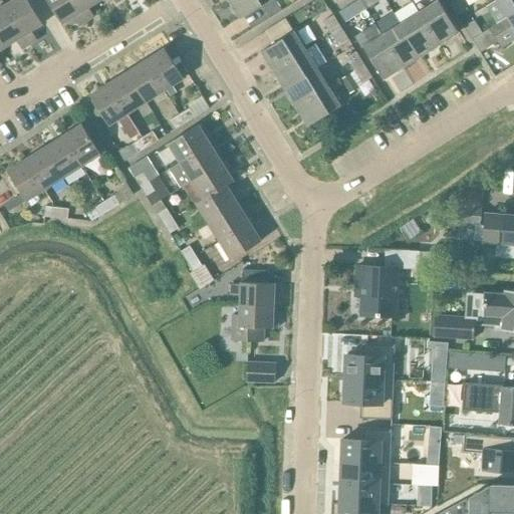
[(13,0),(5,6),(29,45),(36,41),(30,31),(42,24),(27,0),(13,0)]
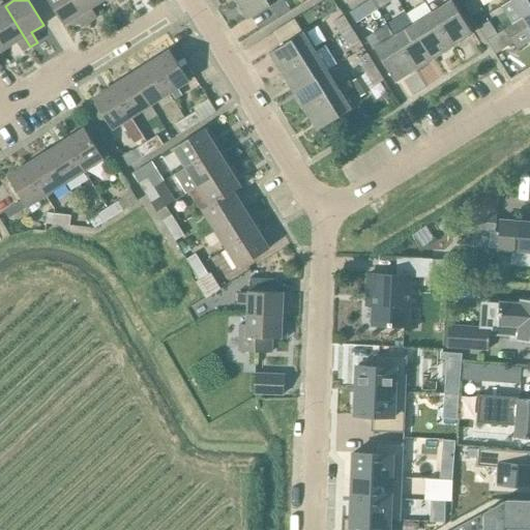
[(48,0),(64,25),(77,17),(83,26),(89,22),(75,0),(48,0)]
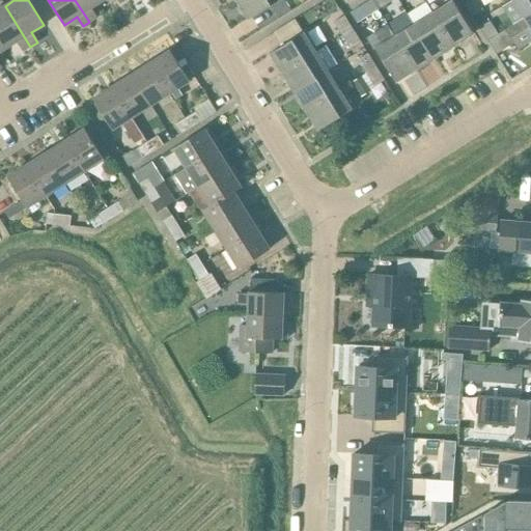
[(75,0),(89,22),(96,18),(90,8),(103,1),(102,0),(75,0)]
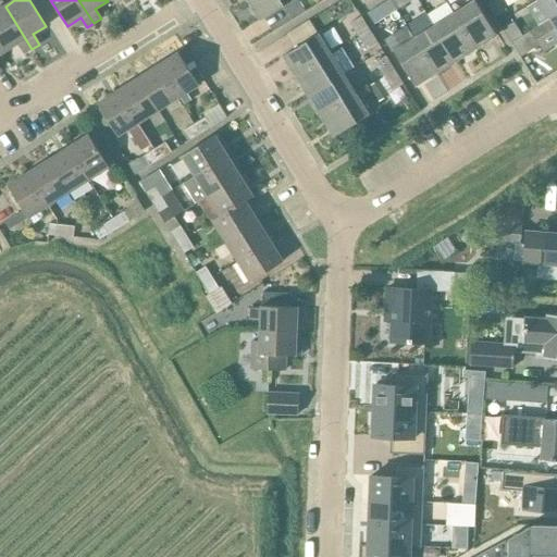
[(248,0),(261,20),(292,0),(248,0)]
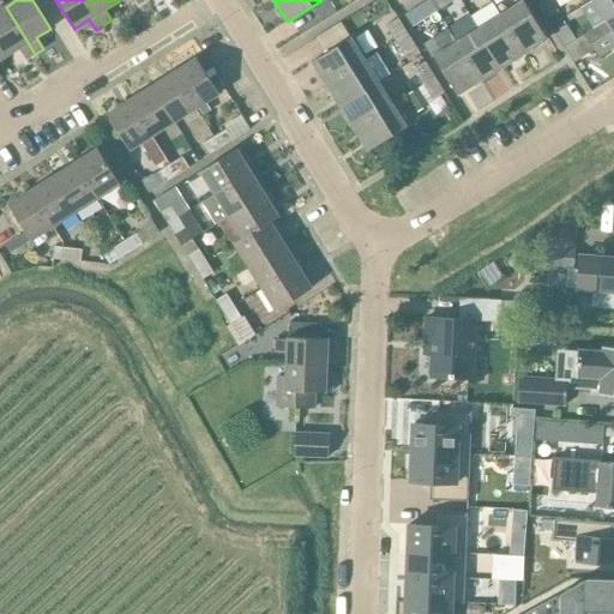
[(429,0),(427,0),(414,8),(405,14),(413,26),(437,11),(429,0)]
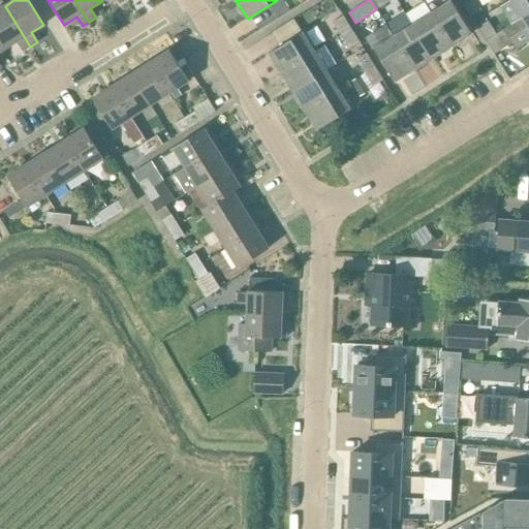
[(389,0),(370,0),(376,9),(390,1),(389,0)]
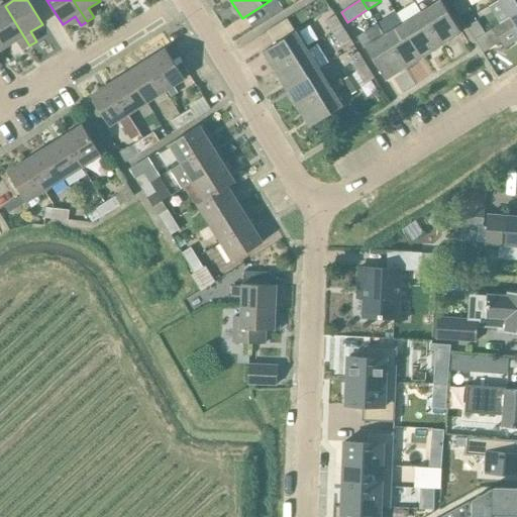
[(463,0),(457,0),(452,3),(459,16),(470,10),(463,0)]
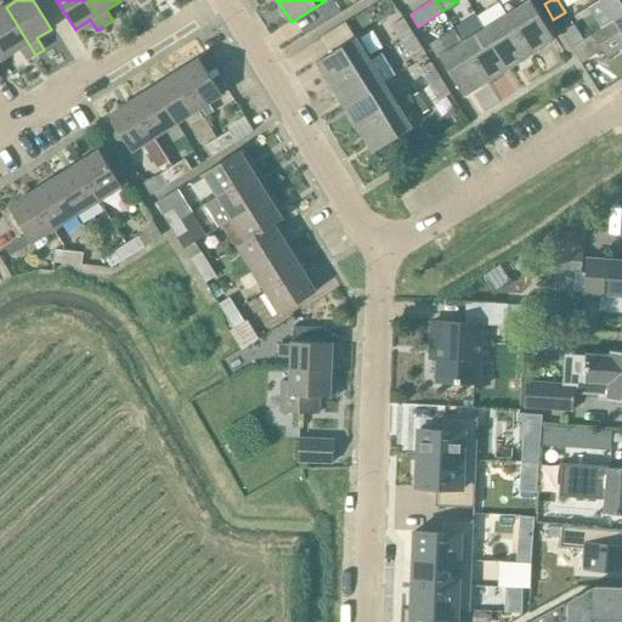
[(621,0),(601,0),(615,21),(621,16),(621,0)]
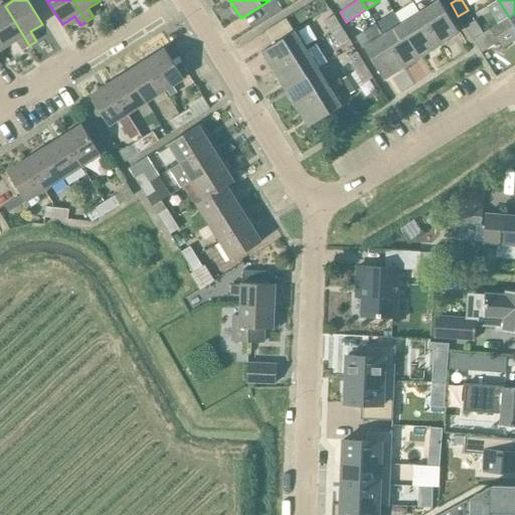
[(420,12),(441,44),(459,32),(439,1),(420,12)]
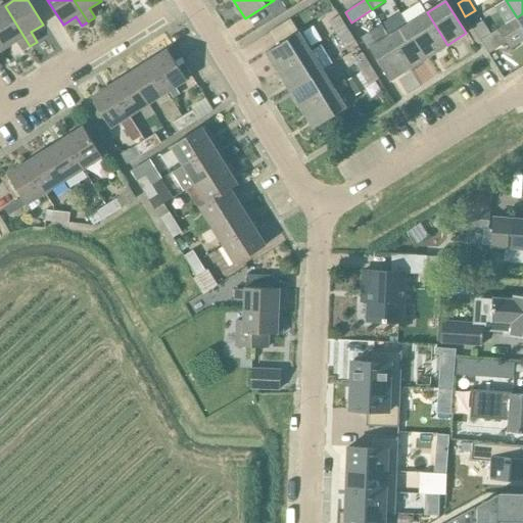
[(0,8),(0,39),(5,48),(17,41),(24,50),(30,46),(5,6),(0,8)]
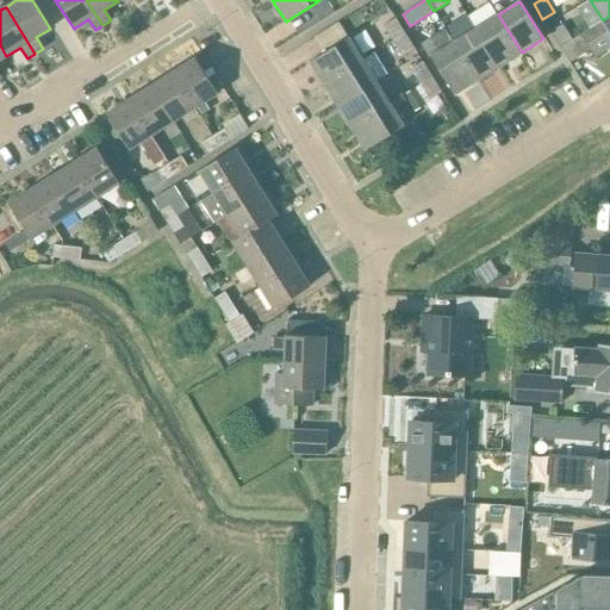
[(475,29),(499,67),(522,53),(498,14),(475,29)]
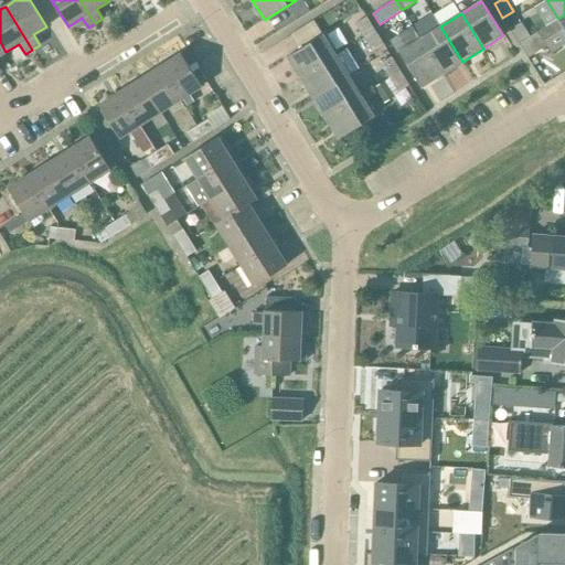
[(519,43),(528,57),(547,45),(544,41),(564,29),(564,14),(558,19),(530,36),(519,43)]
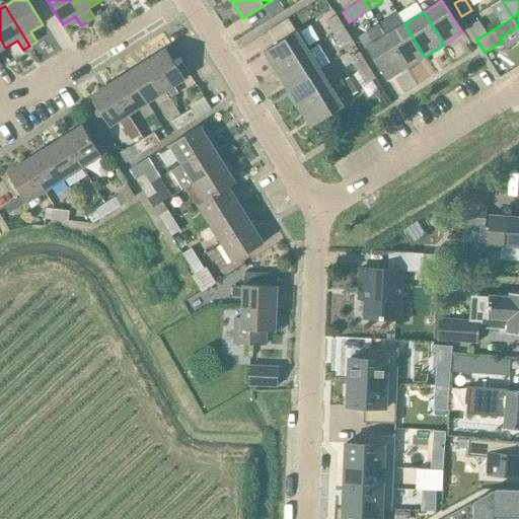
[(326,21),(335,34),(345,27),(337,15),(326,21)]
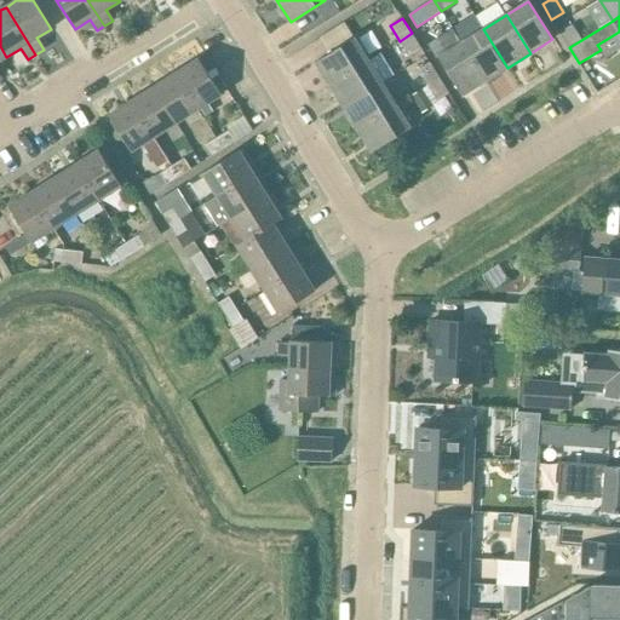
[(569,47),(581,40),(572,24),(560,33),(569,47)]
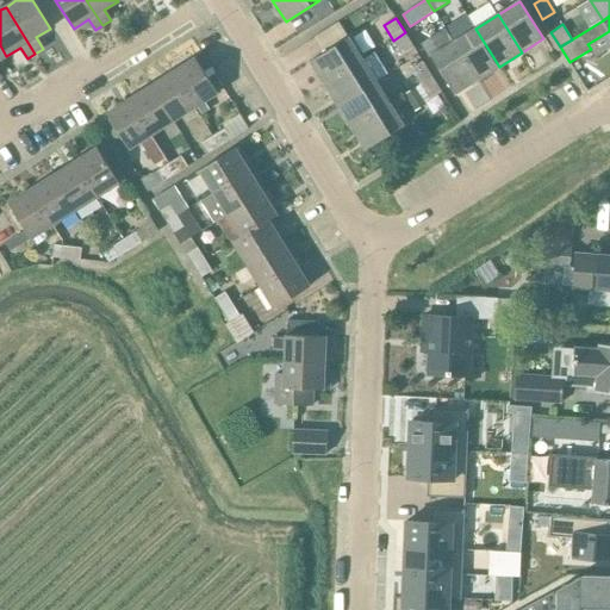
[(454,42),(477,80),(499,67),(475,29),(454,42)]
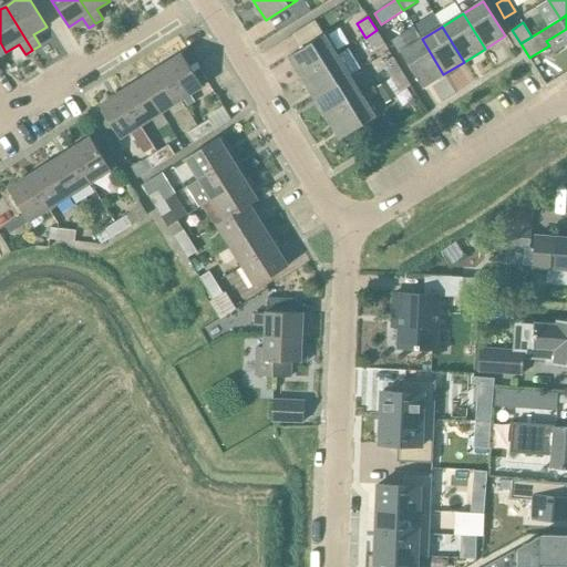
[(377,30),(366,38),(374,52),(385,45),(377,30)]
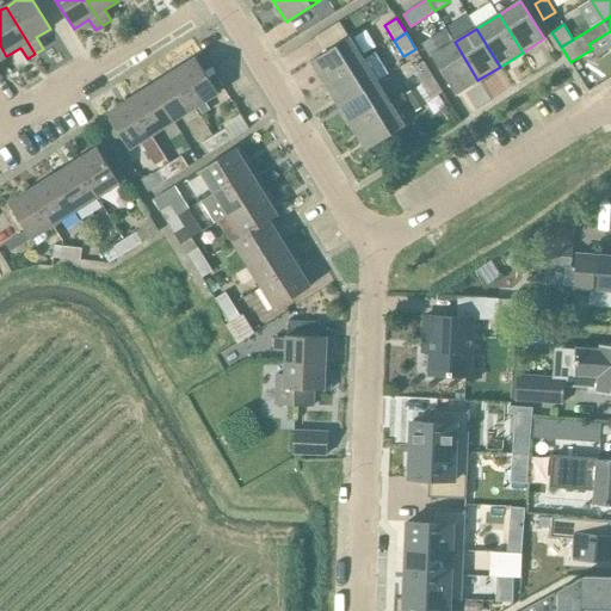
[(325,84),(363,60),(349,37),(310,61),(325,84)]
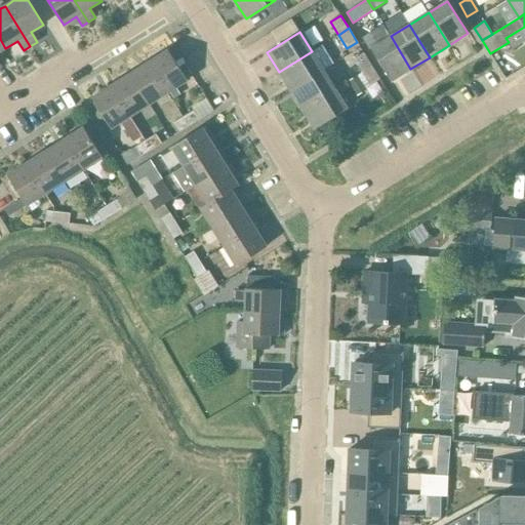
[(371,48),(380,64),(392,81),(410,69),(391,36),(371,48)]
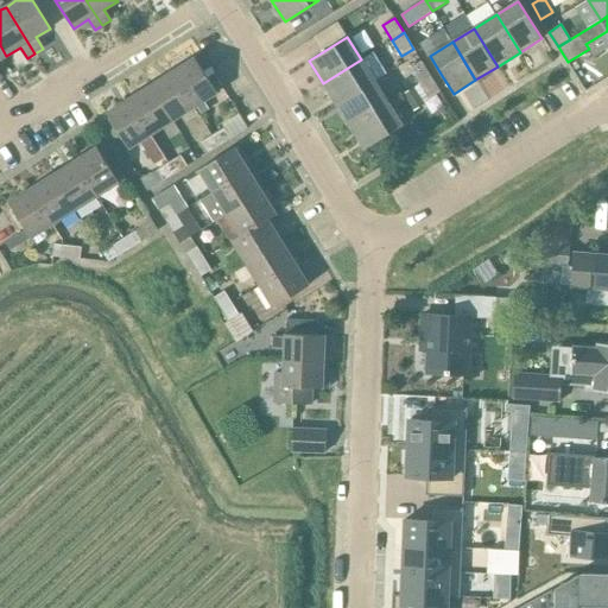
[(172,71),(195,107),(217,93),(195,57),(172,71)]
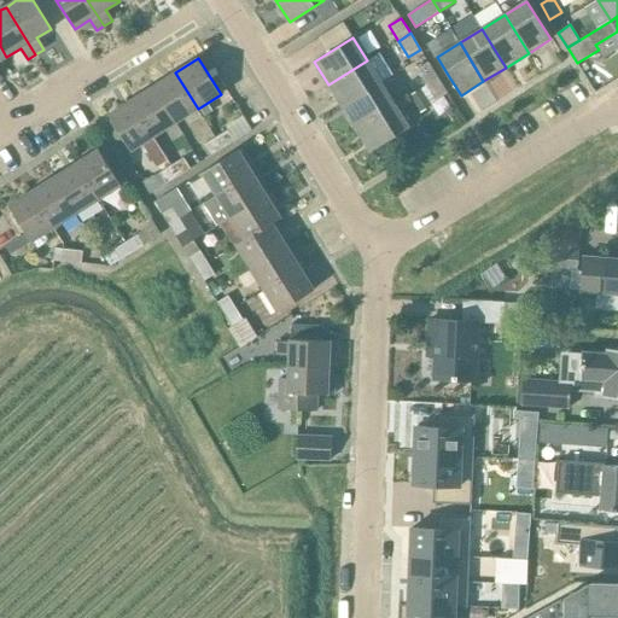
[(342,106),(380,82),(367,60),(328,85),(342,106)]
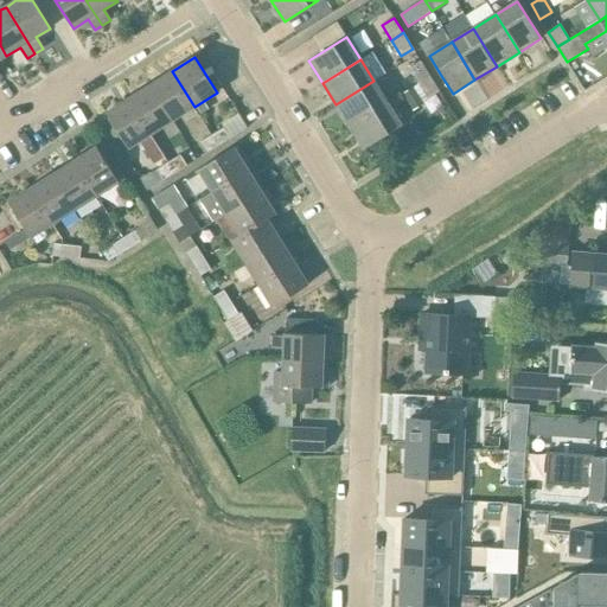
[(409,69),(419,84),(430,76),(421,61),(409,69)]
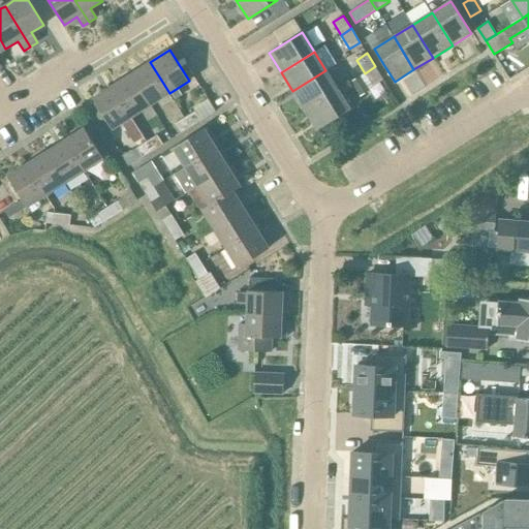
[(169,93),(150,62),(131,74),(151,105),(169,93)]
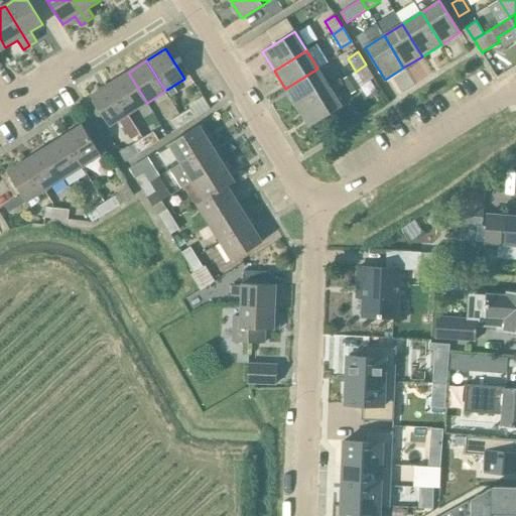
[(374,78),(366,65),(356,72),(364,84),(374,78)]
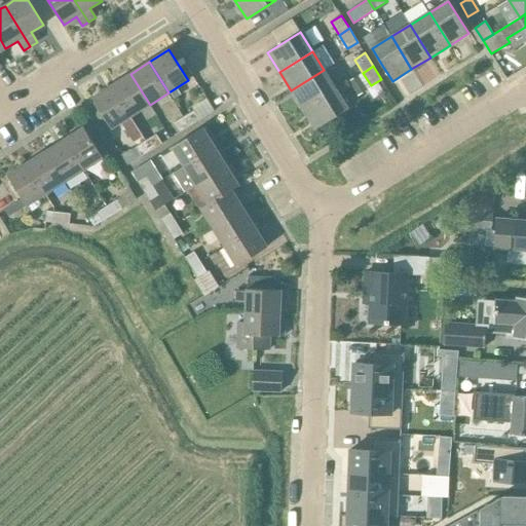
[(324,70),(291,90),(303,110),(336,89),(324,70)]
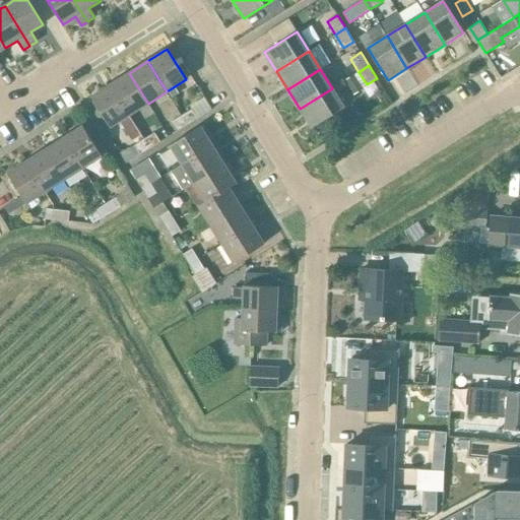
[(110,84),(129,115),(148,104),(129,73),(110,84)]
